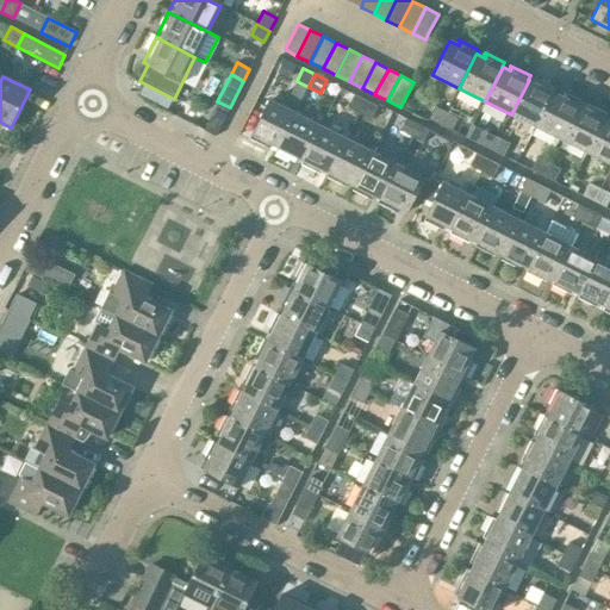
[(529,80),(511,114),(536,128),(554,92),(553,92),(555,88),(536,79),(535,80),(537,80),(536,83),(529,80)]
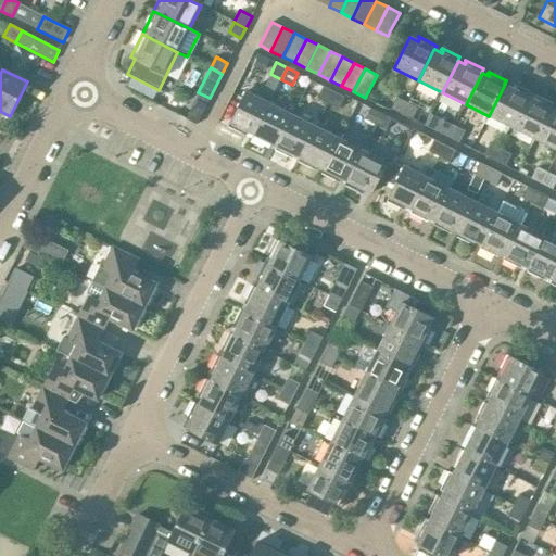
[(505,84),(489,116),(512,127),(528,96),(530,92),(512,83),(512,84),(513,85),(512,88),(505,84)]
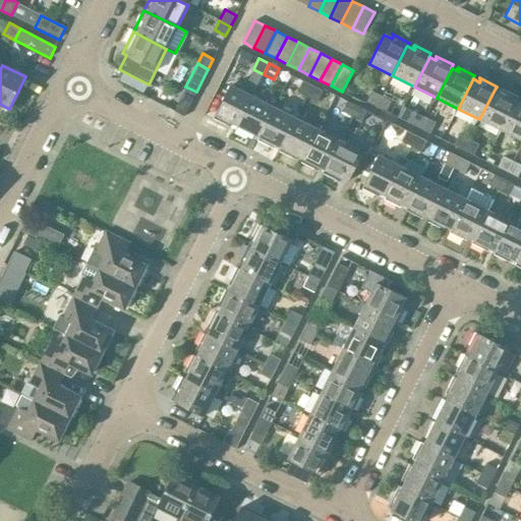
[(306,98),(313,84),(302,79),(296,93),(306,98)]
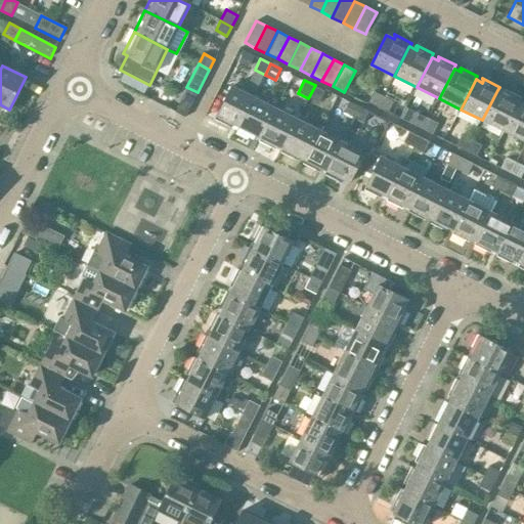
[(216,115),(215,119),(231,127),(232,126),(230,126),(231,123),(238,126),(238,127),(254,96),(231,85),(216,115)]
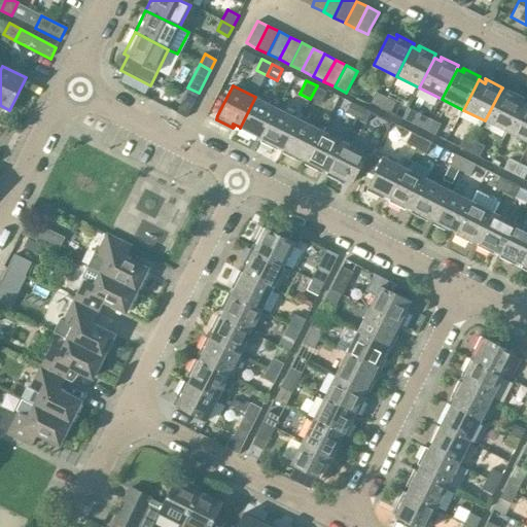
[(326,91),(317,85),(310,99),(320,104),(326,91)]
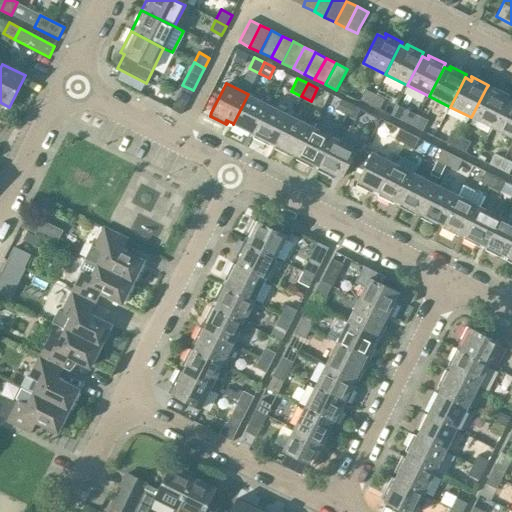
[(486,88),(471,117),(493,128),(507,99),(508,99),(509,95),(493,87),(492,88),(494,89),(493,92),(486,88)]
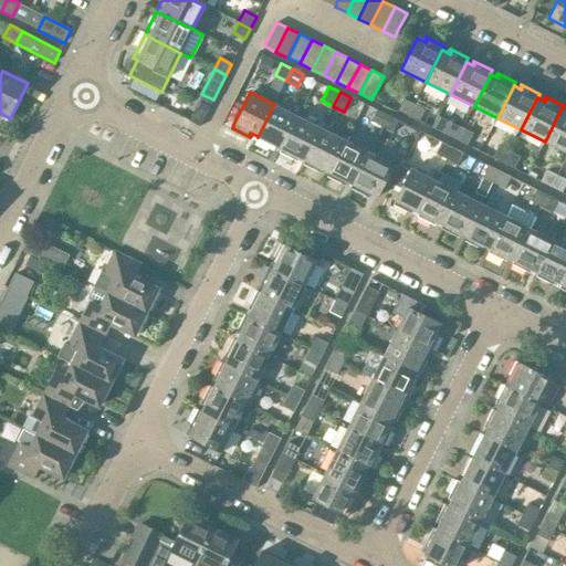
[(409,117),(416,104),(408,101),(402,114),(409,117)]
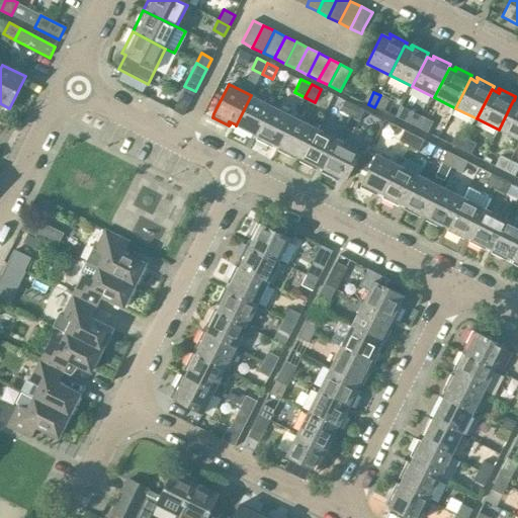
[(236,124),(234,128),(251,137),(251,136),(249,135),(251,133),(257,136),(258,137),(273,106),(251,95),(236,125),(236,124)]
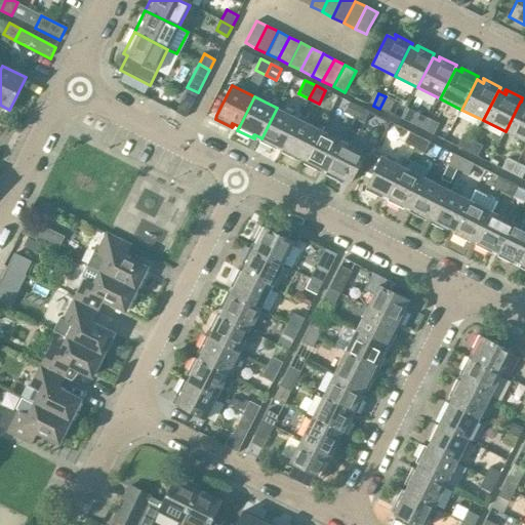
[(395,101),(386,96),(379,109),(389,113),(395,101)]
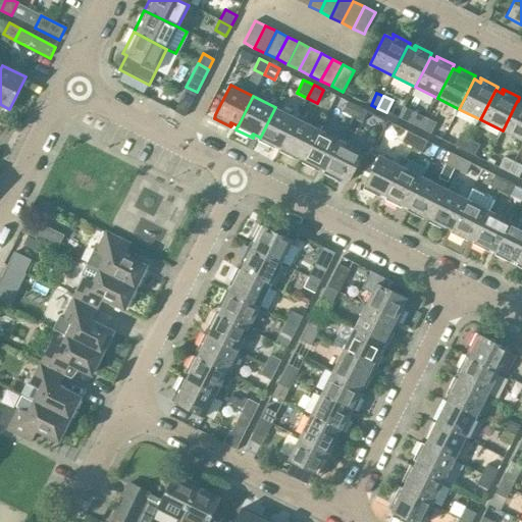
[(352,117),(357,106),(347,101),(342,112),(352,117)]
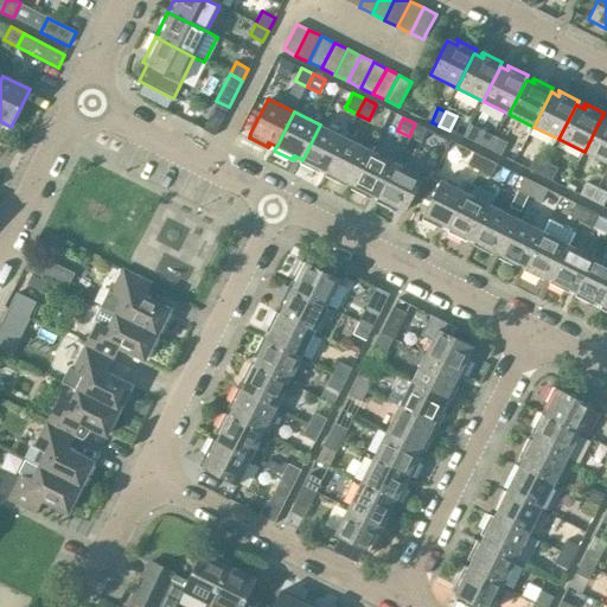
[(601,117),(585,152),(606,164),(606,120),(602,117),(601,117)]
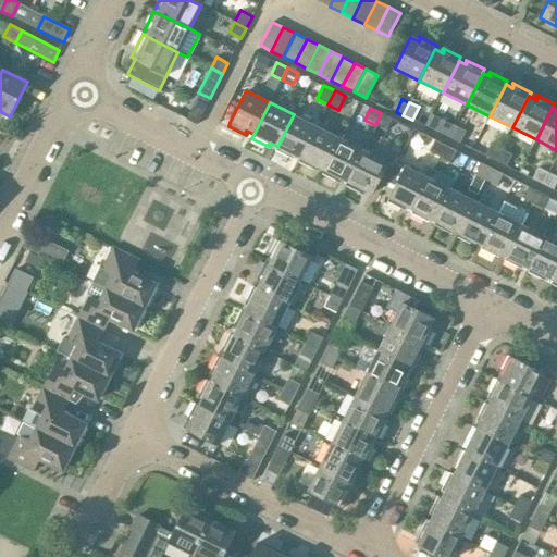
[(392,119),(381,113),(375,125),(386,131),(392,119)]
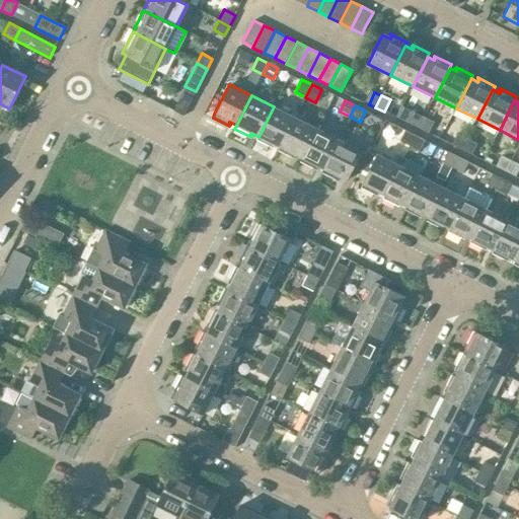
[(257,136),(256,140),(273,148),(273,147),(272,146),(273,143),(280,147),(295,118),(274,106),(258,137),(257,136)]
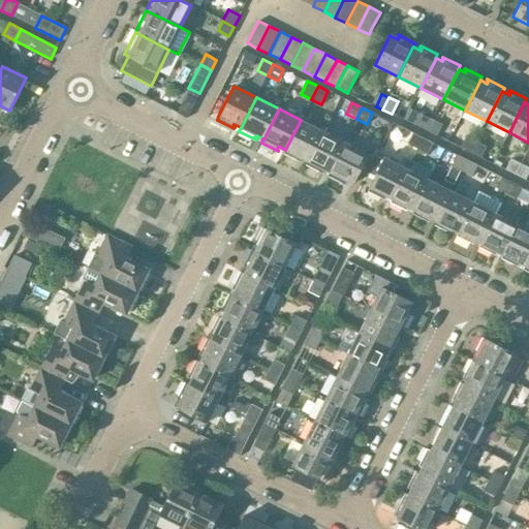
[(427,131),(433,119),(422,114),(415,126),(427,131)]
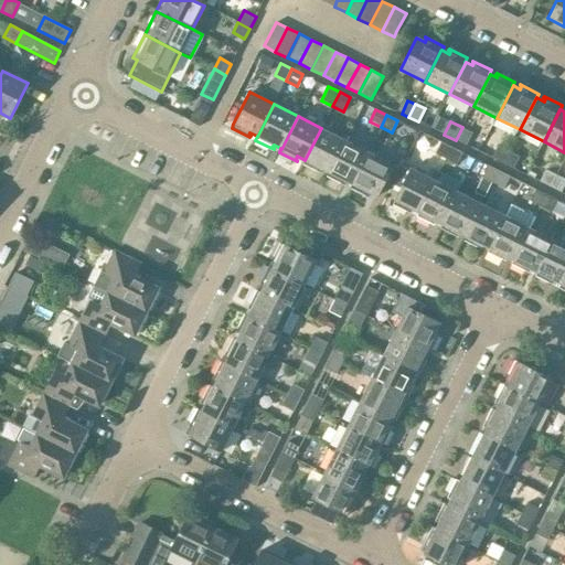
[(472,132),(462,127),(456,140),(466,145),(472,132)]
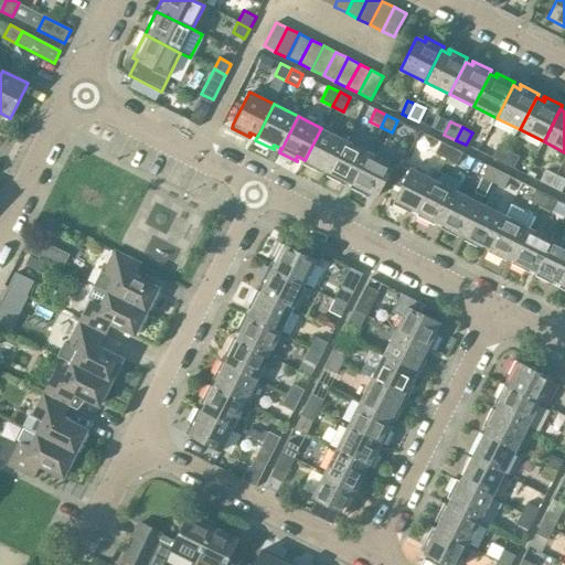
[(305,160),(302,163),(320,173),(321,172),(319,171),(320,168),(328,172),(329,172),(345,140),(321,128),(305,160)]
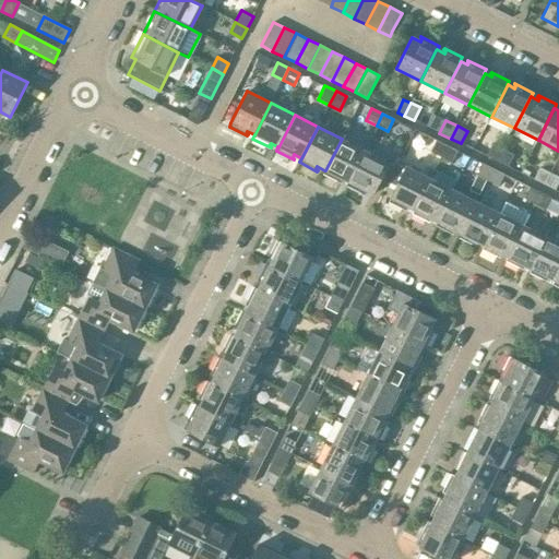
[(324,170),(322,174),(341,183),(341,182),(340,181),(341,178),(348,181),(348,182),(365,150),(342,139),(325,170),(324,170)]
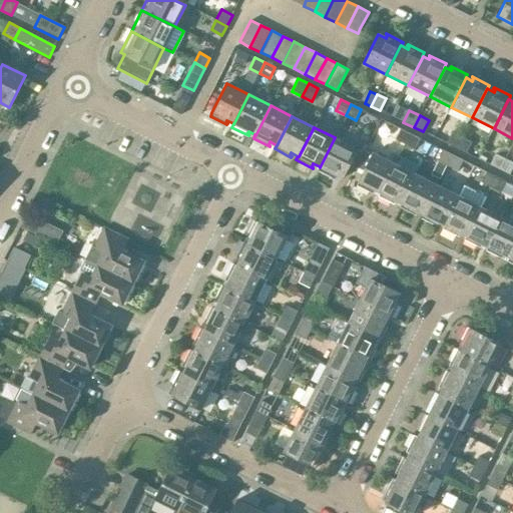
[(406,144),(411,134),(400,128),(395,139),(406,144)]
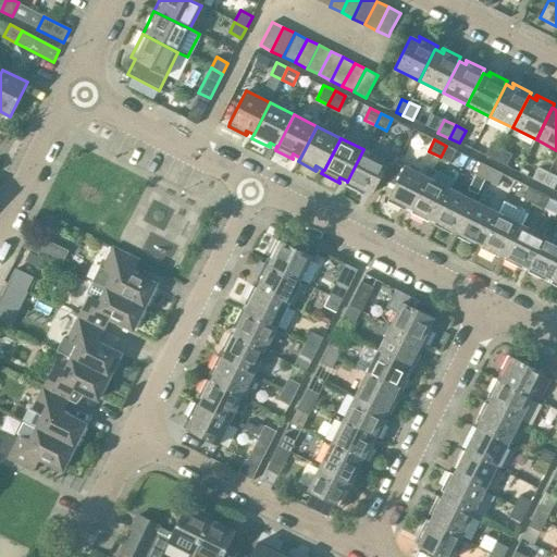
[(496,161),(502,149),(490,143),(484,156),(496,161)]
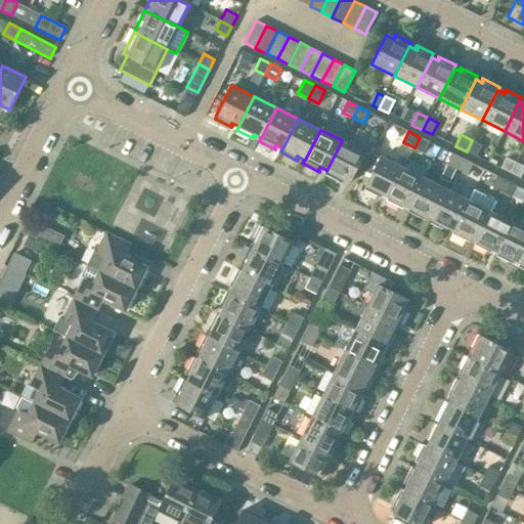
[(428,141),(420,137),(415,147),(424,153),(428,141)]
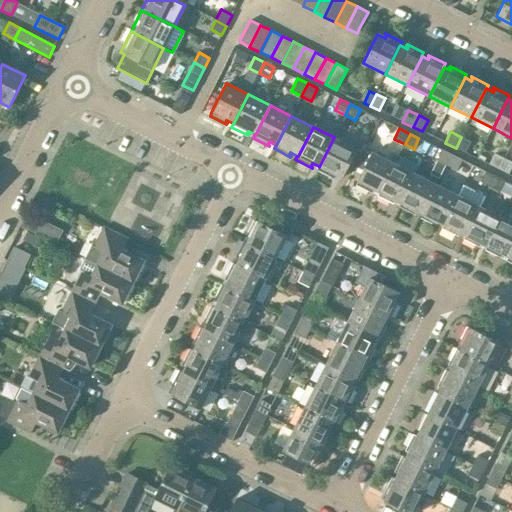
[(355,148),(334,137),(317,170),(339,181),(355,148)]
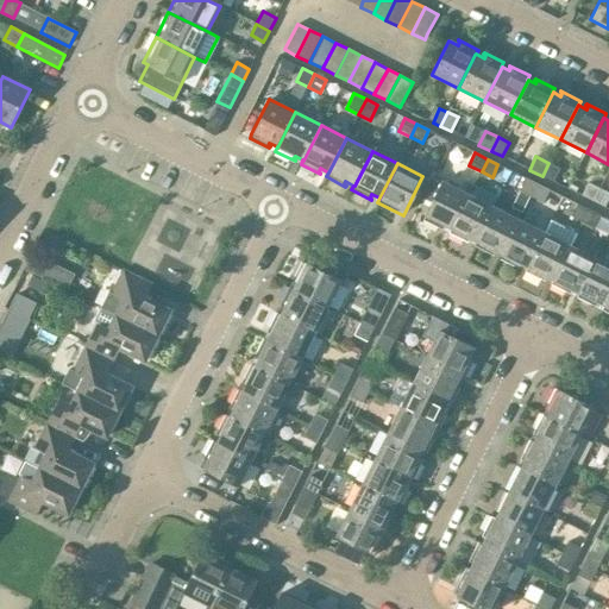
[(559,168),(548,163),(542,176),(553,182),(559,168)]
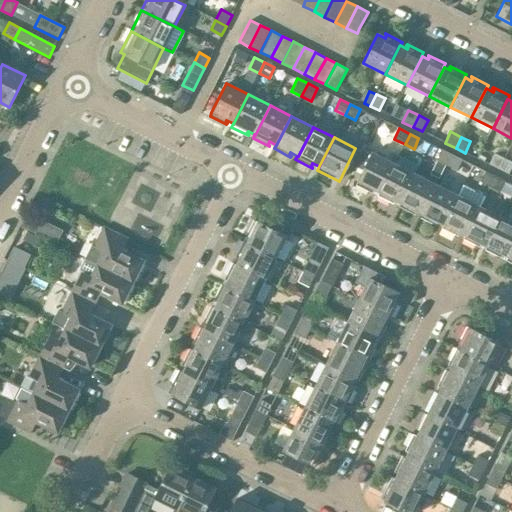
[(447,166),(452,155),(441,149),(436,160),(447,166)]
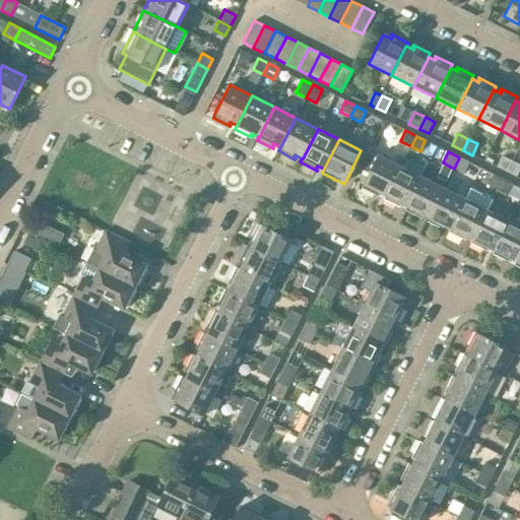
[(370,152),(361,171),(368,174),(365,181),(363,184),(361,188),(378,196),(378,195),(377,194),(378,192),(385,195),(386,196),(400,168),(370,152)]
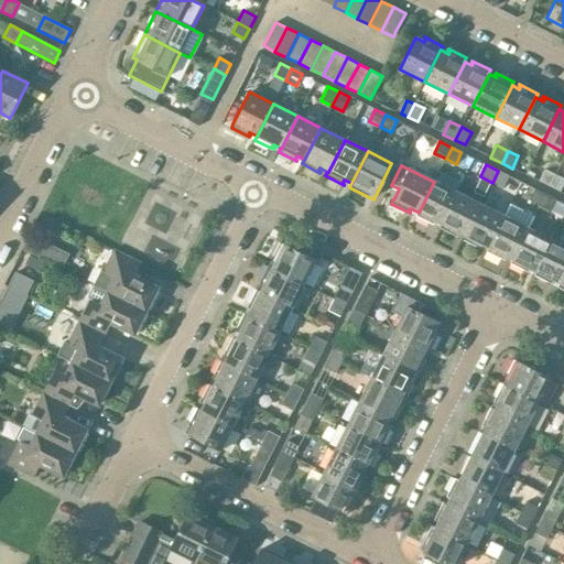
[(550,186),(556,174),(544,169),(538,181),(550,186)]
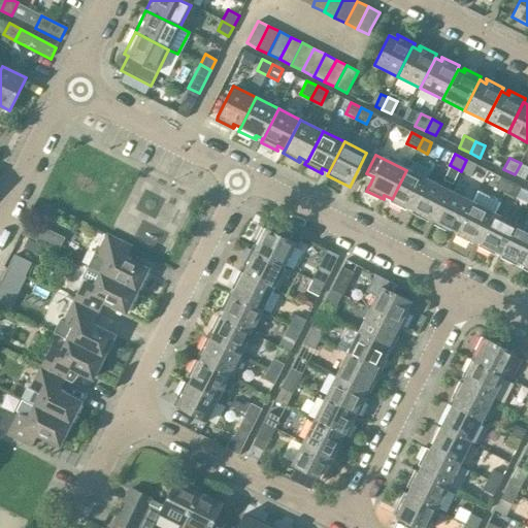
[(476,164),(466,160),(461,171),(471,175),(476,164)]
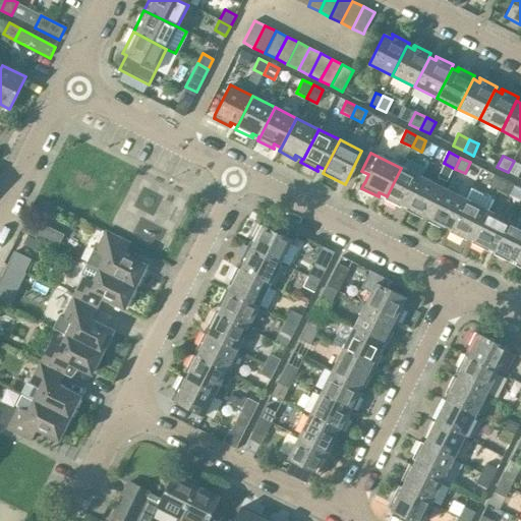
[(520,168),(520,164),(514,161),(508,172),(517,177),(520,168)]
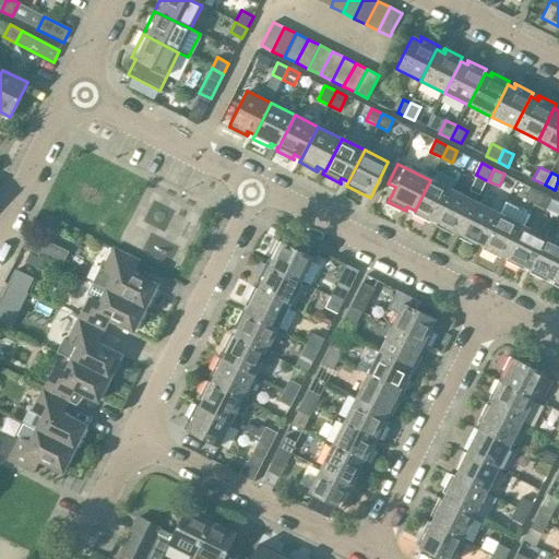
[(414,210),(412,214),(429,223),(430,222),(428,221),(429,217),(437,222),(438,222),(453,191),(436,182),(430,180),(415,211),(414,210)]
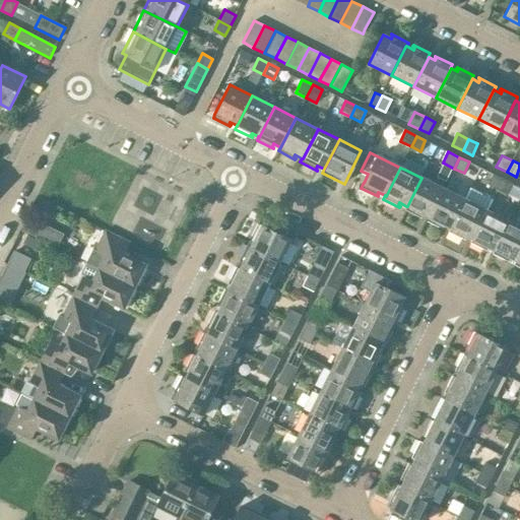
[(498,190),(504,179),(493,174),(486,185),(498,190)]
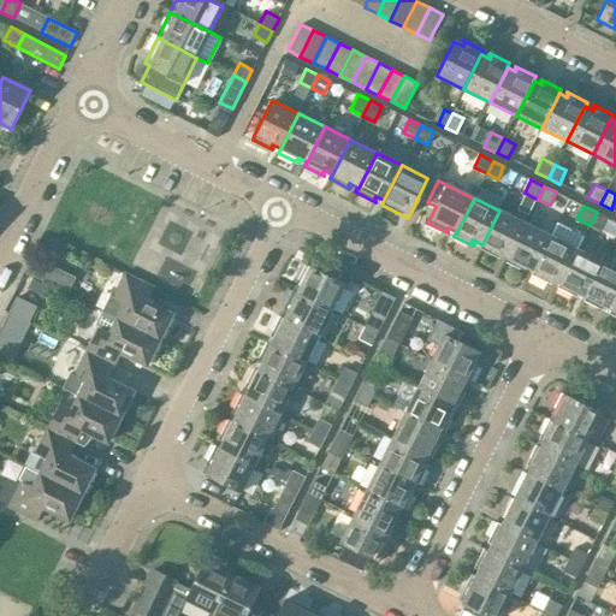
[(481,244),(479,248),(499,259),(499,258),(498,256),(499,253),(508,258),(526,224),(499,211),(483,244),(481,244)]
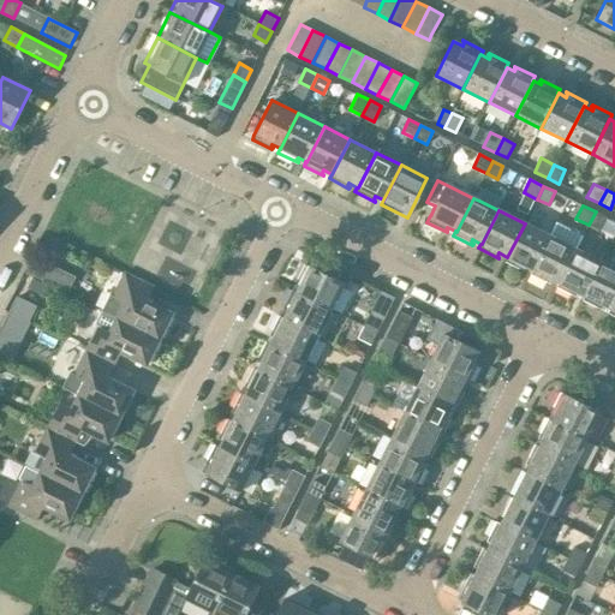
[(607,218),(596,212),(589,225),(601,231),(607,218)]
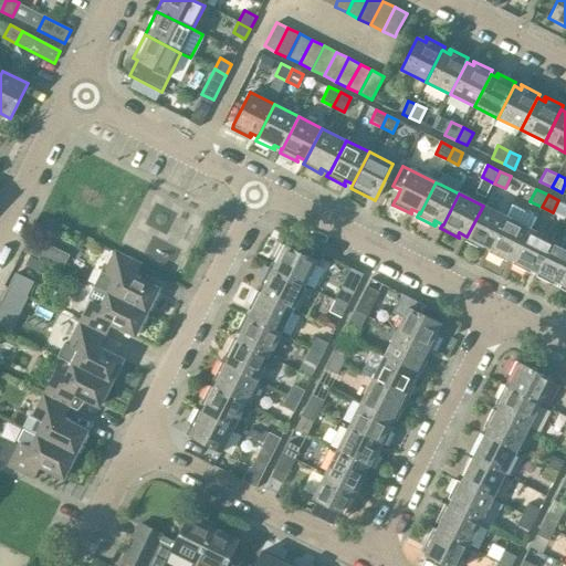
[(467,237),(464,240),(482,250),(483,249),(481,248),(482,244),(490,248),(491,249),(506,218),(483,206),(467,237)]
